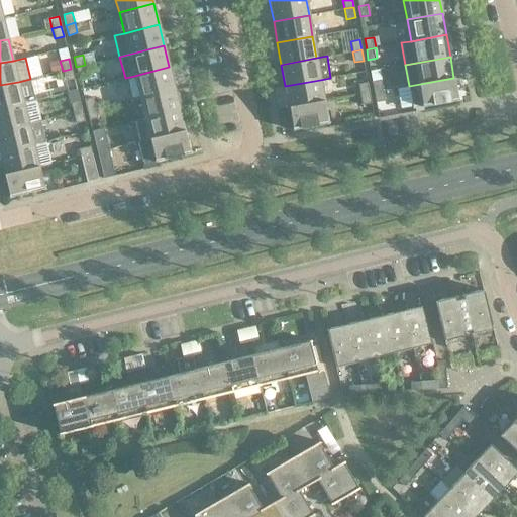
[(60,60),(48,62),(52,74),(63,71),(60,61),(60,60)]
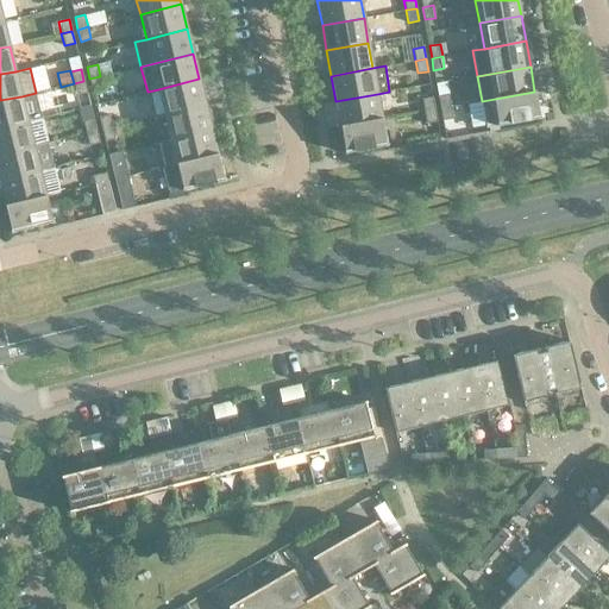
[(104,88),(100,76),(89,79),(93,92),(104,88)]
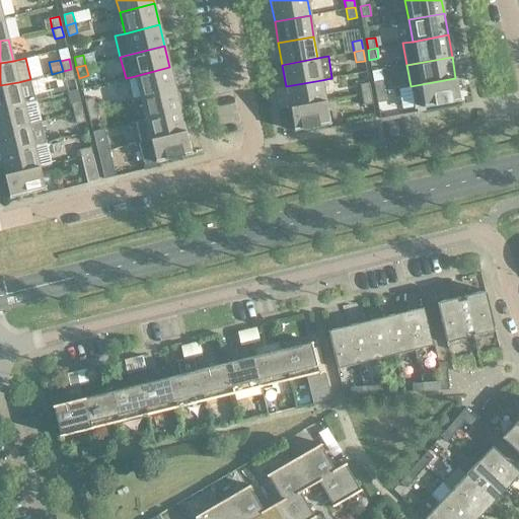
[(175,88),(169,67),(135,76),(140,97),(175,88)]
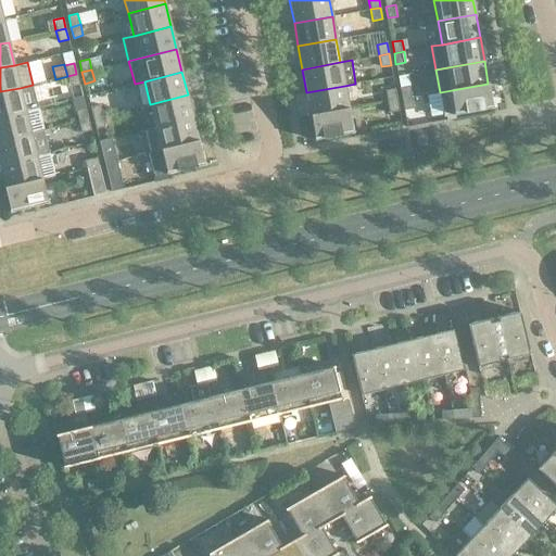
[(79,85),(76,74),(67,76),(70,87),(79,85)]
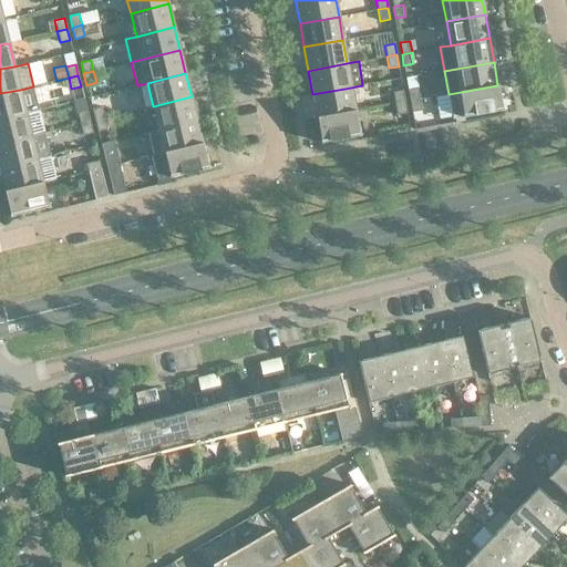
[(503,111),(497,85),(449,94),(446,94),(451,120),(503,111)]
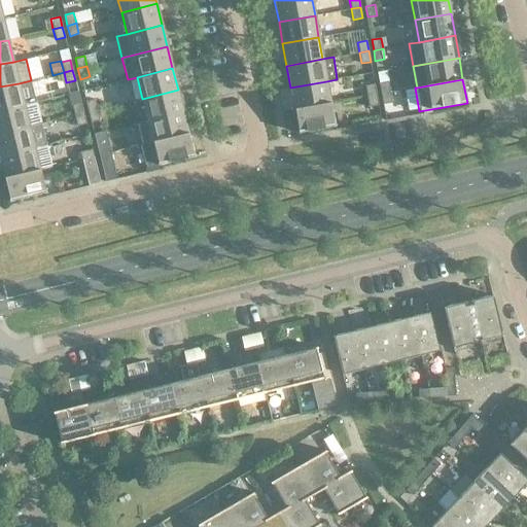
[(330,103),(326,81),(290,88),(294,109),(330,103)]
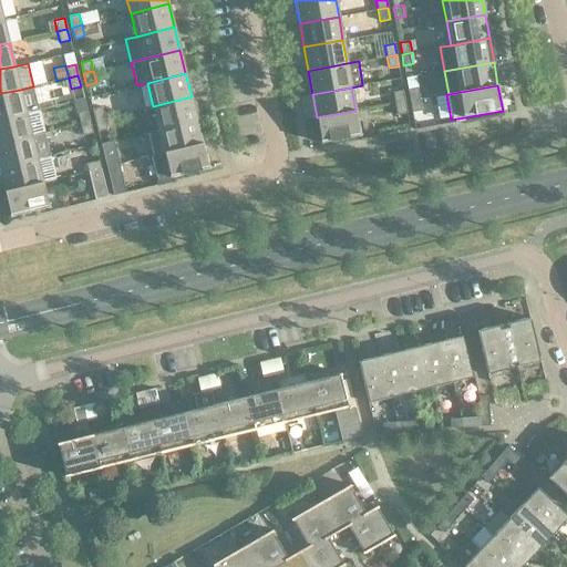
[(420,99),(418,88),(408,90),(410,101),(420,99)]
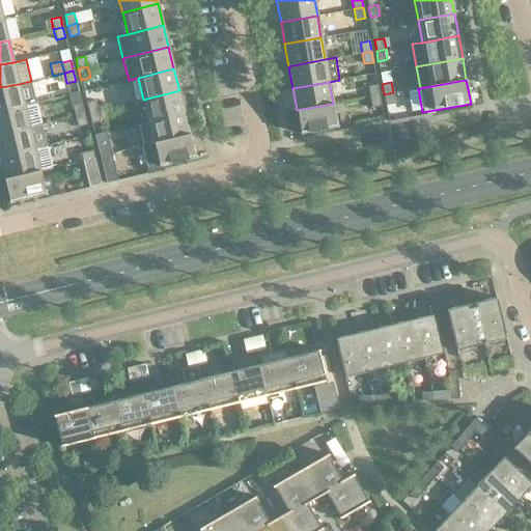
[(0,111),(24,105),(19,84),(0,87),(0,111)]
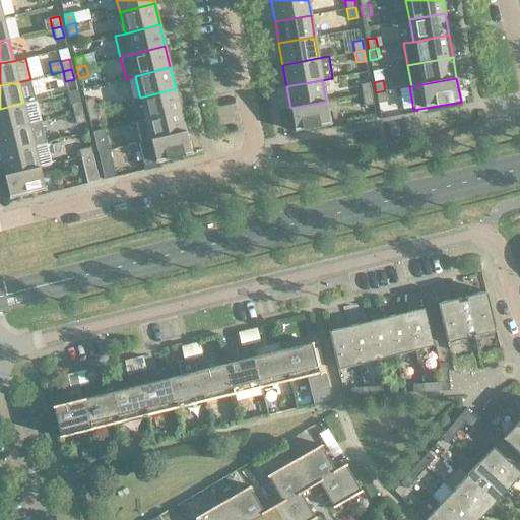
[(372,93),(370,82),(361,84),(362,94),(372,93)]
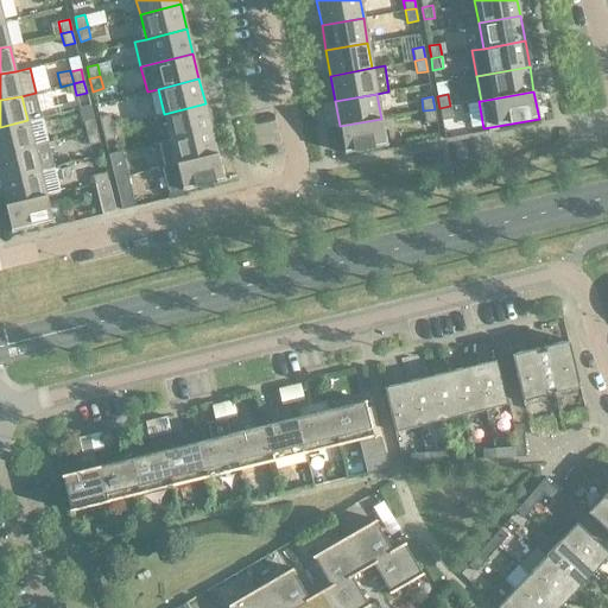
[(211,128),(206,103),(164,114),(170,139),(211,128)]
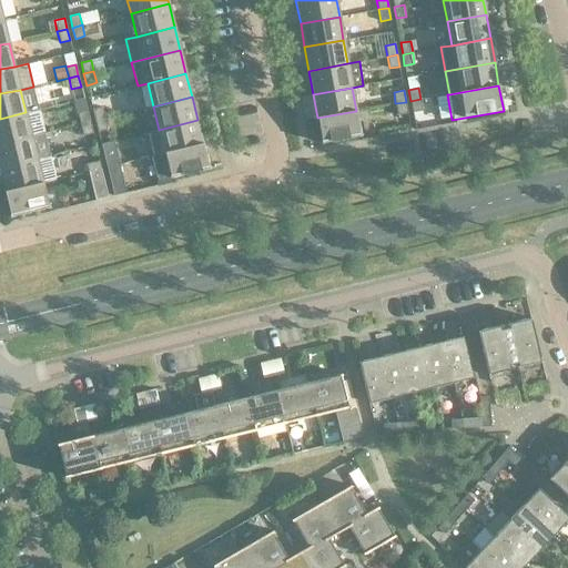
[(423,111),(421,99),(411,101),(413,112),(423,111)]
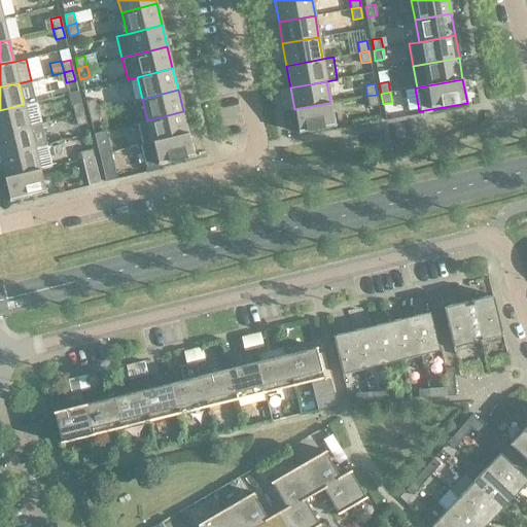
[(378,105),(377,95),(366,96),(369,107),(378,105)]
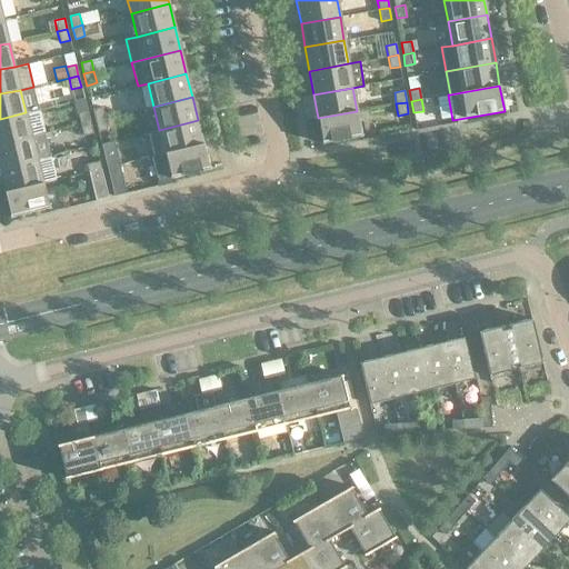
[(106,118),(102,107),(92,109),(96,120),(106,118)]
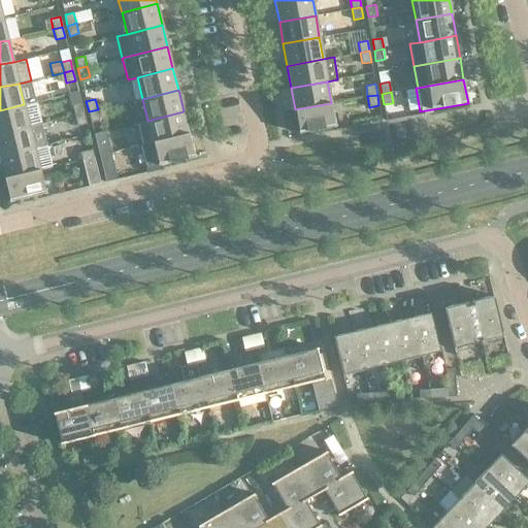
[(0,133),(41,124),(36,102),(24,104),(0,110),(0,133)]
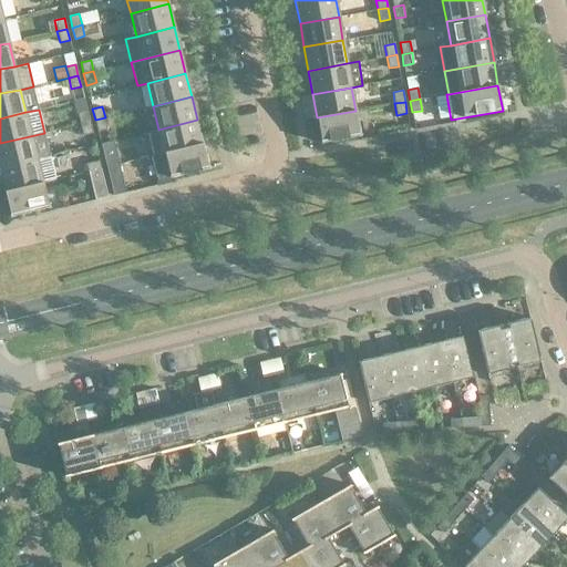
[(90,122),(86,110),(76,113),(80,124),(90,122)]
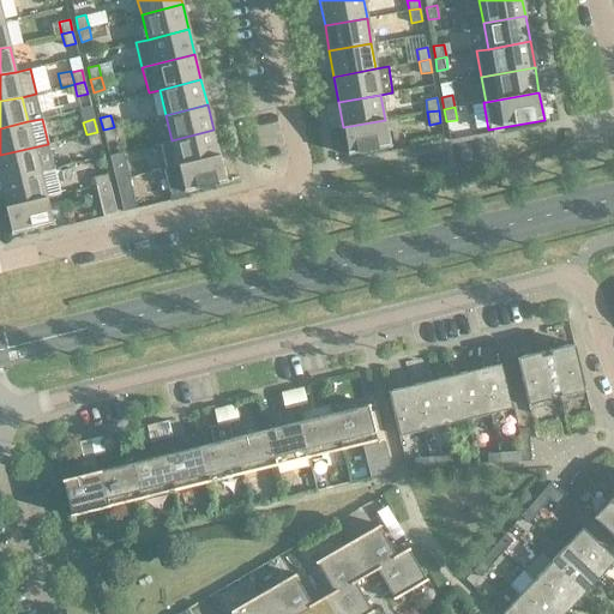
[(390,146),(385,120),(343,127),(348,155),(390,146)]
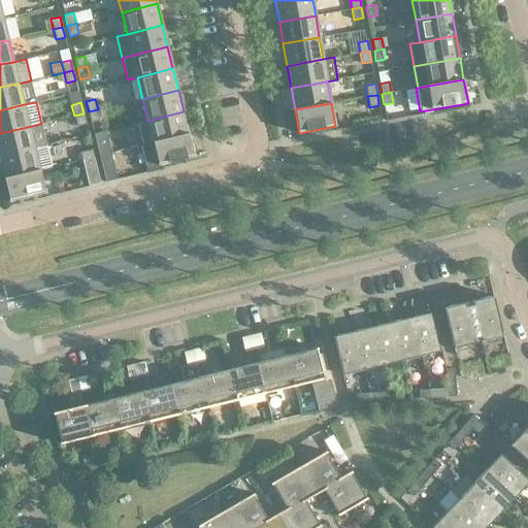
[(100,120),(98,109),(89,111),(91,123),(100,120)]
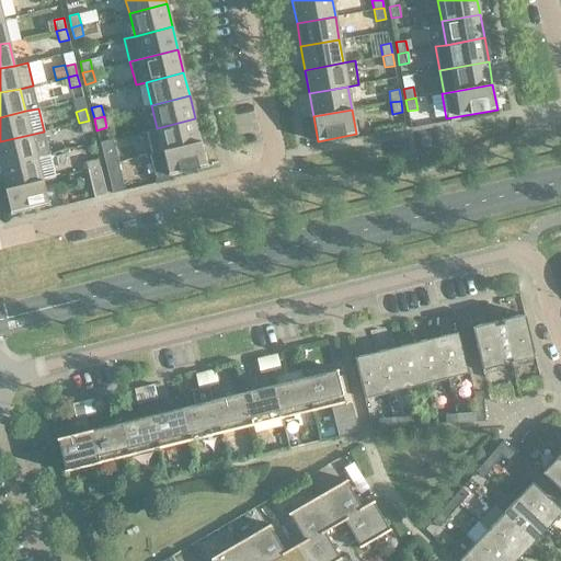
[(201,141),(195,118),(157,128),(145,130),(150,153),(201,141)]
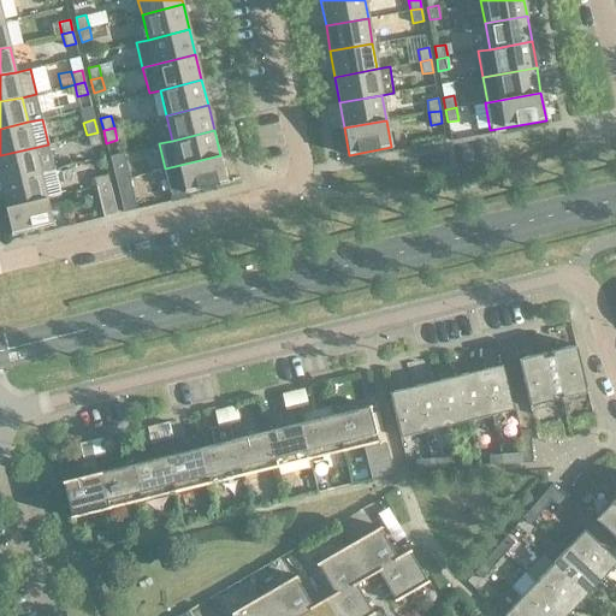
[(100,144),(98,132),(87,135),(89,147),(100,144)]
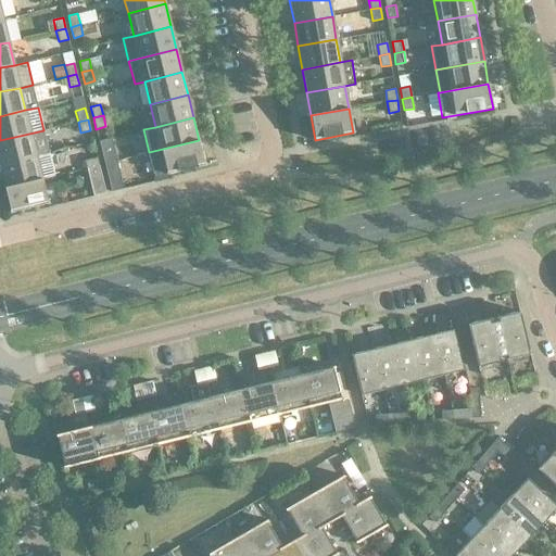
[(0,164),(49,153),(43,130),(0,140),(0,164)]
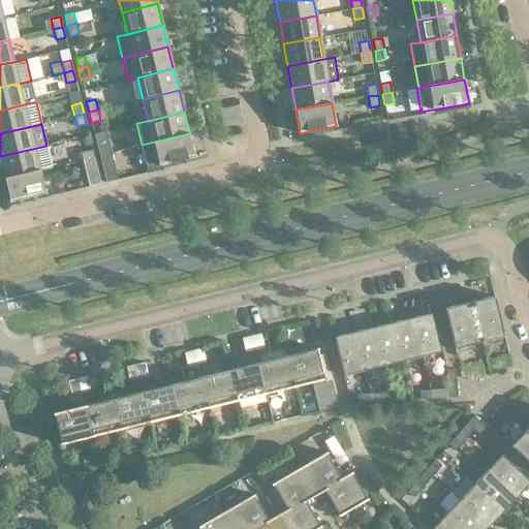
[(105,131),(94,133),(97,148),(99,155),(112,153),(110,145),(105,131)]
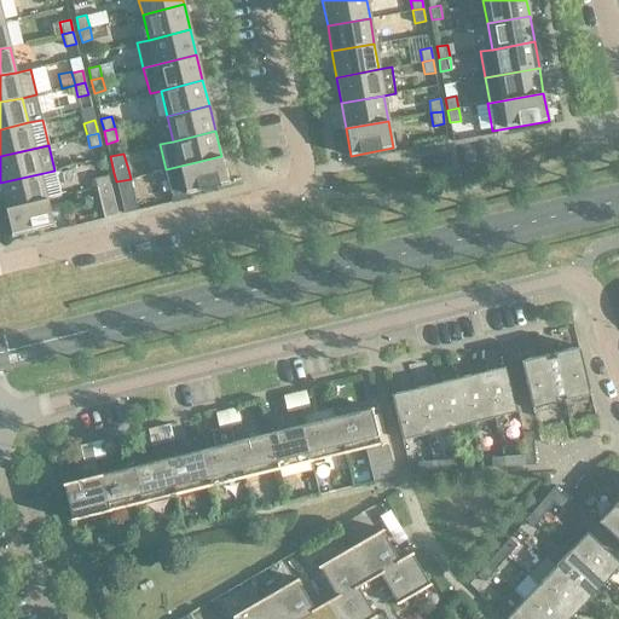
[(227,184),(221,156),(166,169),(172,197),(227,184)]
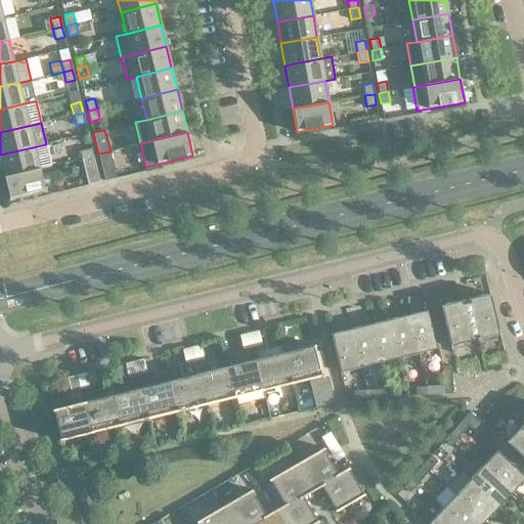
[(51,166),(46,144),(0,155),(0,160),(4,177),(40,168),(51,166)]
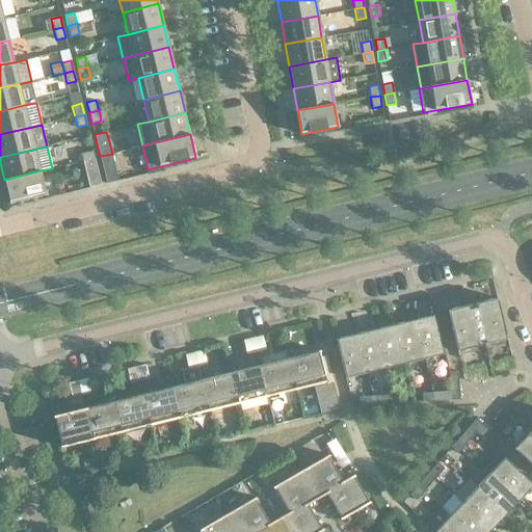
[(95,158),(92,151),(81,153),(82,160),(95,158)]
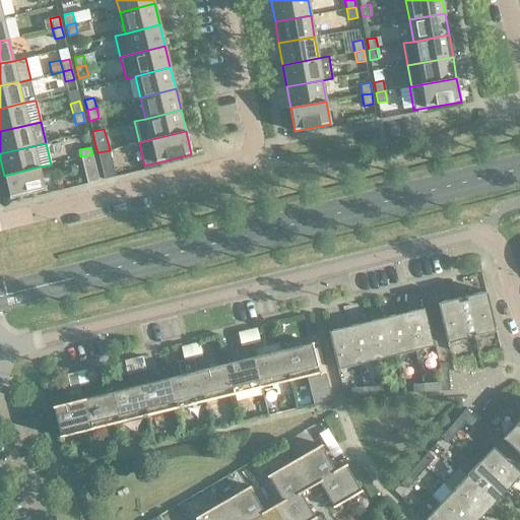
[(116,176),(110,150),(98,152),(104,179),(116,176)]
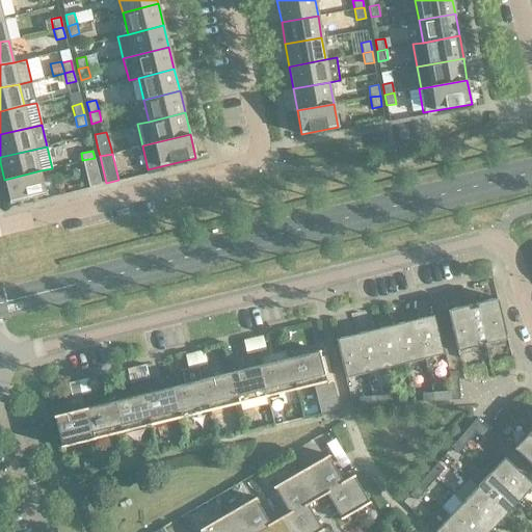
[(101,184),(95,158),(82,160),(89,187),(101,184)]
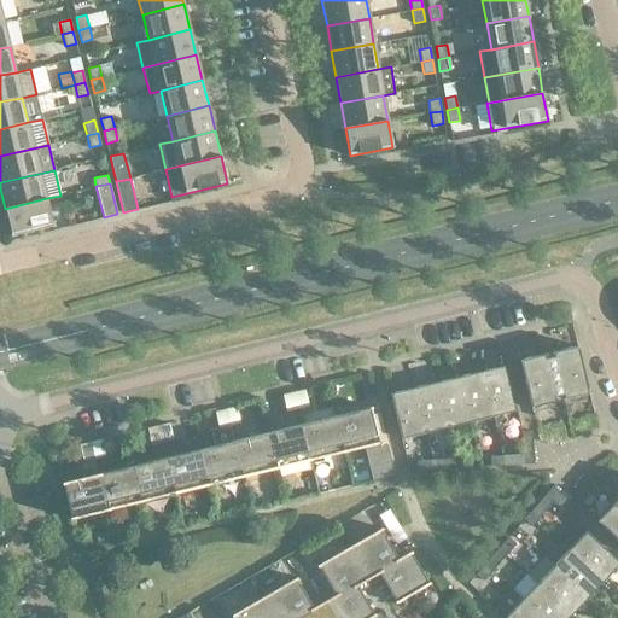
[(53,226),(47,198),(5,209),(11,235),(53,226)]
